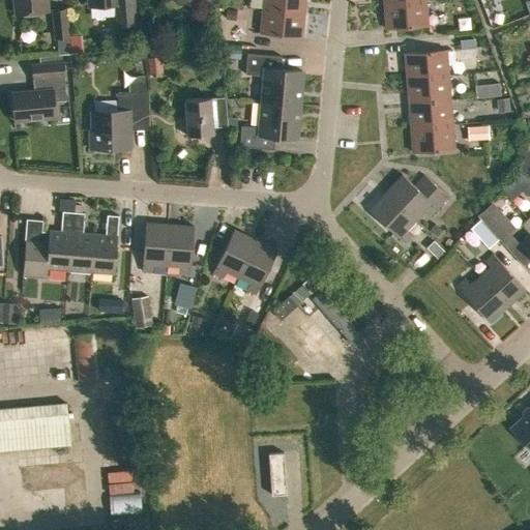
[(48,11),(46,0),(13,0),(16,15),(48,11)]
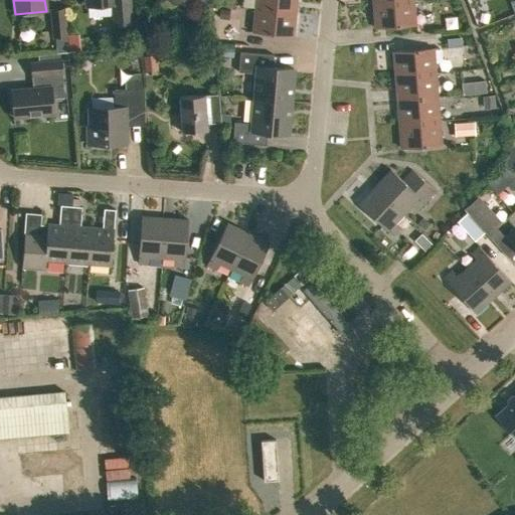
[(112,5),(114,25),(132,23),(130,0),(84,0),(87,7),(112,5)]
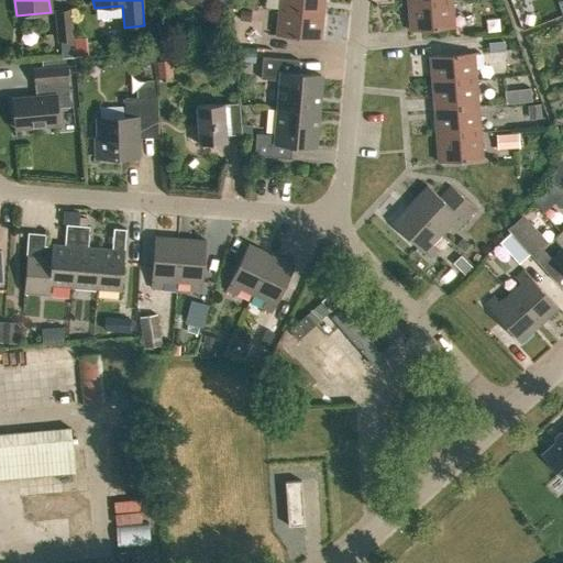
[(230,11),(229,0),(218,0),(219,11),(230,11)]
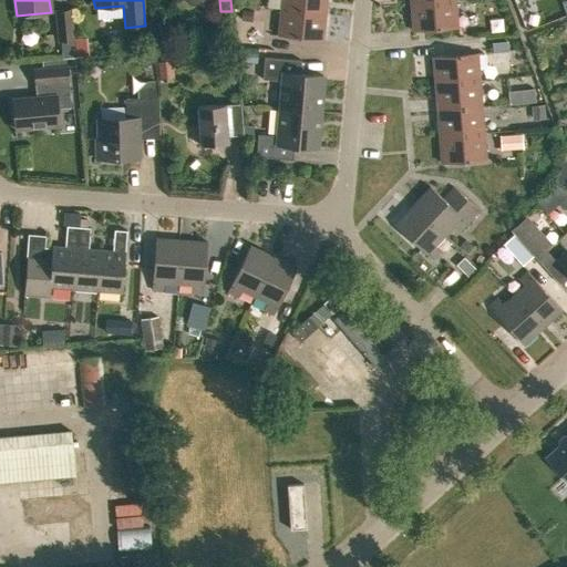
[(281,0),(281,9),(325,13),(326,0),(281,0)]
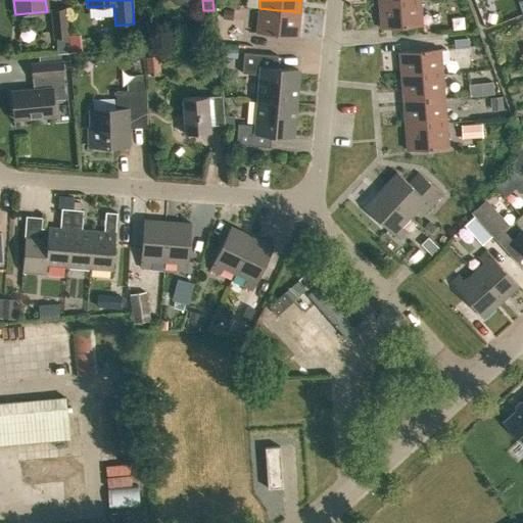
[(379,4),(381,30),(422,27),(420,1),(379,4)]
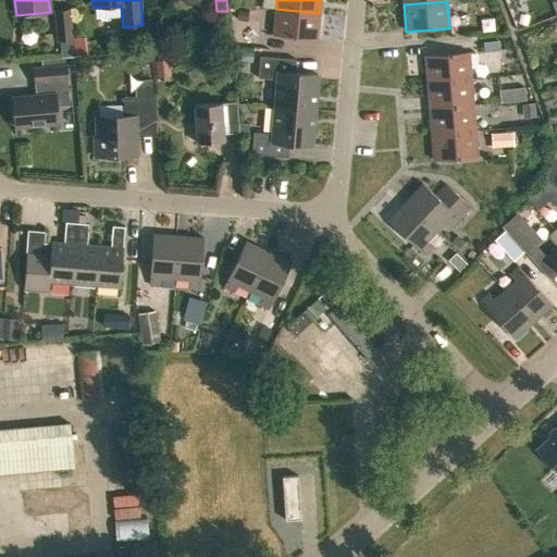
[(319,13),(276,9),(273,36),(317,40),(319,13)]
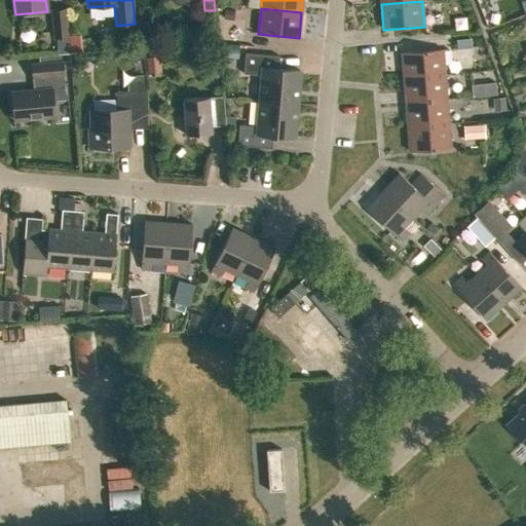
[(51,10),(54,38),(69,37),(66,9),(51,10)]
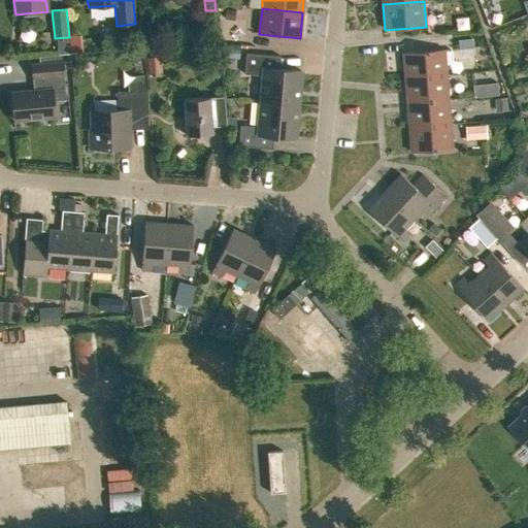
[(249,43),(249,21),(227,21),(226,43),(249,43)]
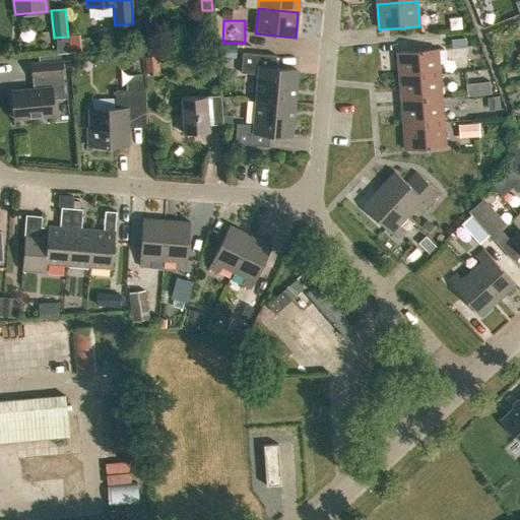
[(464,40),(451,41),(451,49),(465,48),(464,40)]
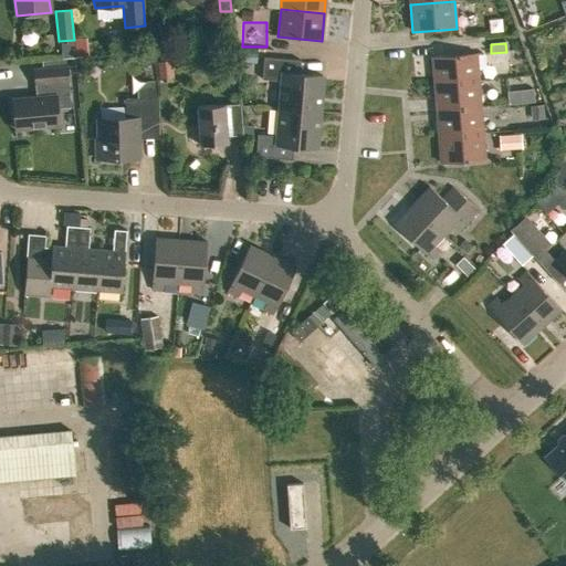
[(255,63),(257,50),(239,49),(238,62),(255,63)]
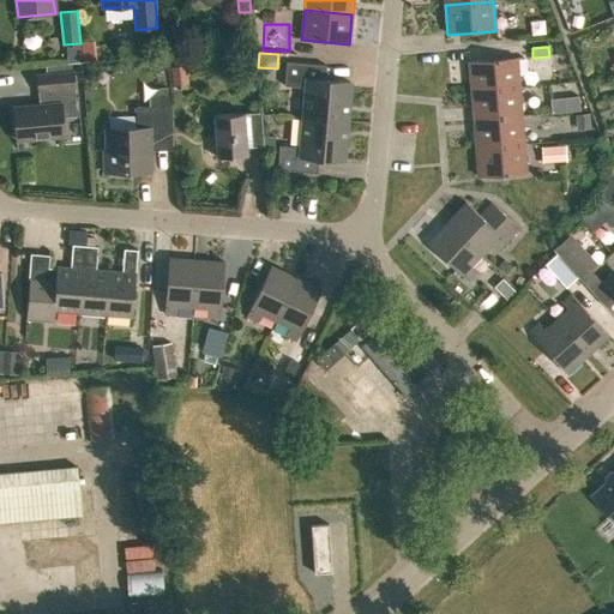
[(469,61),(471,91),(519,88),(517,58),(469,61)]
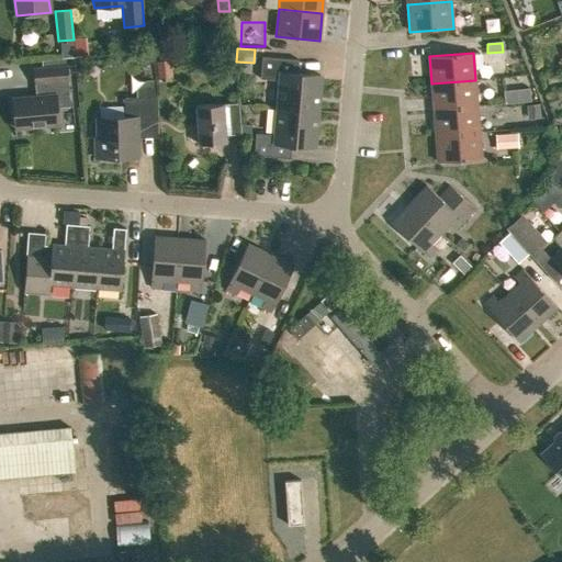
[(278,109),(317,112),(321,76),(298,74),(299,60),(262,57),(260,79),(280,81),(278,109)]
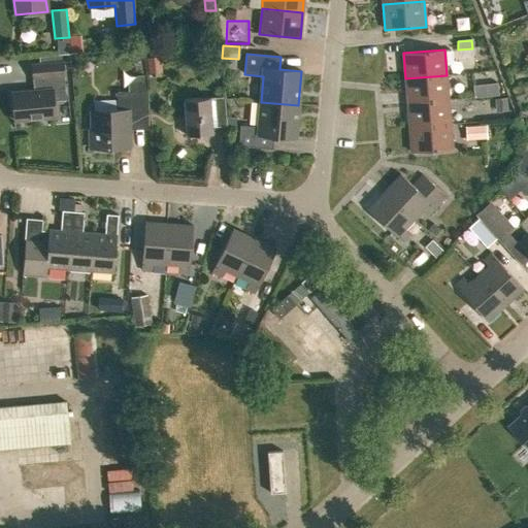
[(11,93),(13,121),(55,117),(54,101),(66,100),(63,63),(32,66),(33,78),(37,78),(38,91),(11,93)]
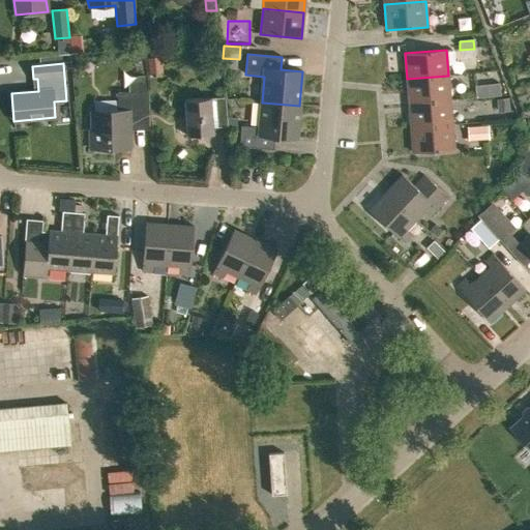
[(407,79),(409,104),(449,100),(448,76),(407,79)]
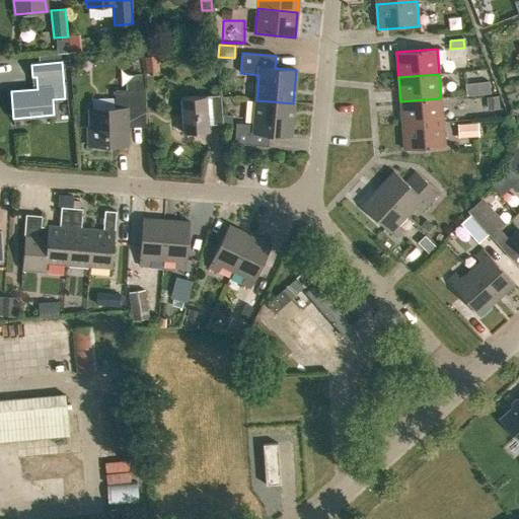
[(87,128),(87,147),(128,146),(127,120),(145,120),(145,89),(115,90),(116,108),(89,109),(89,128),(87,128)]
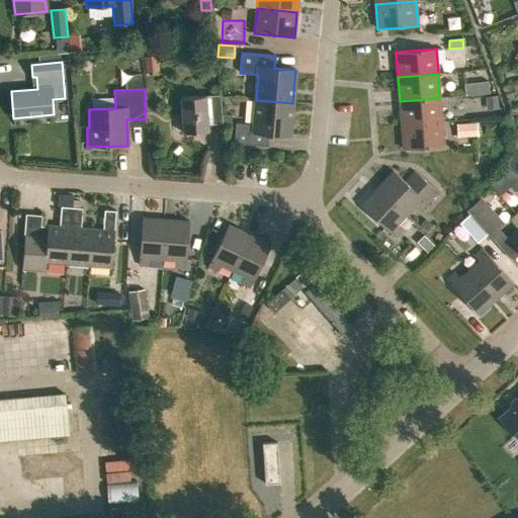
[(221,95),(180,98),(183,134),(208,132),(207,125),(222,124),(221,95)]
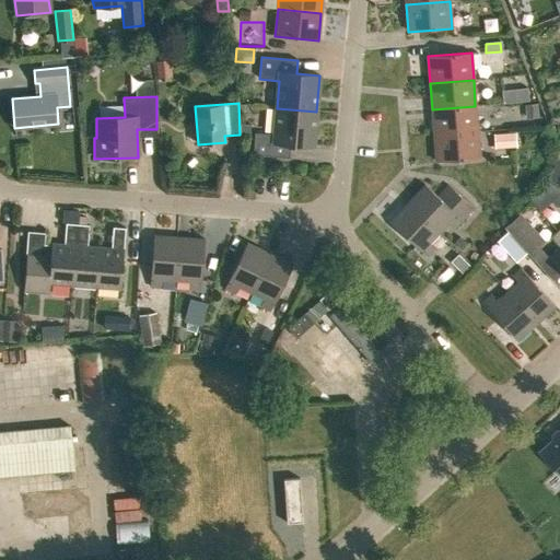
[(536,104),(522,105),(523,119),(536,118),(536,104)]
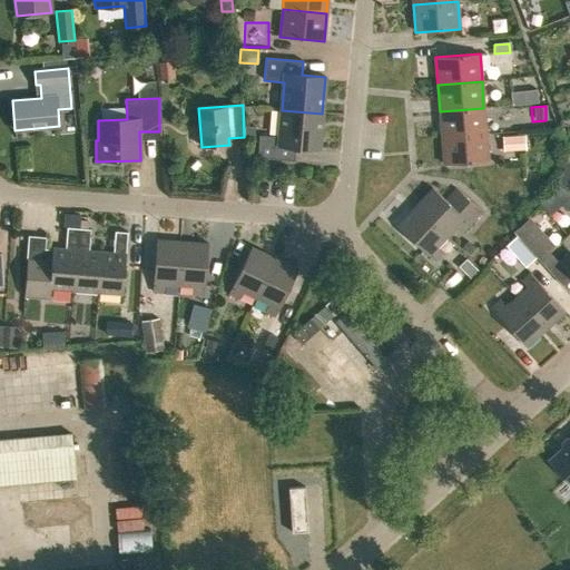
[(440,111),(442,138),(485,134),(483,108),(440,111)]
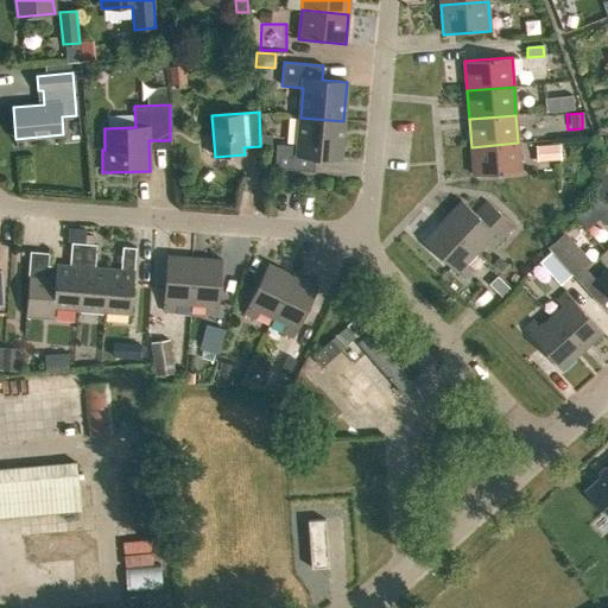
[(274,169),(314,172),(315,157),(340,159),(343,121),(301,118),(298,147),(277,145),(274,169)]
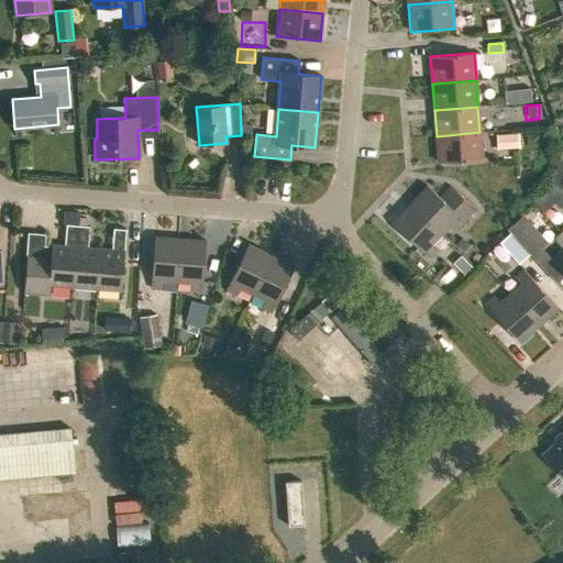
[(437,136),(439,163),(482,159),(479,132),(437,136)]
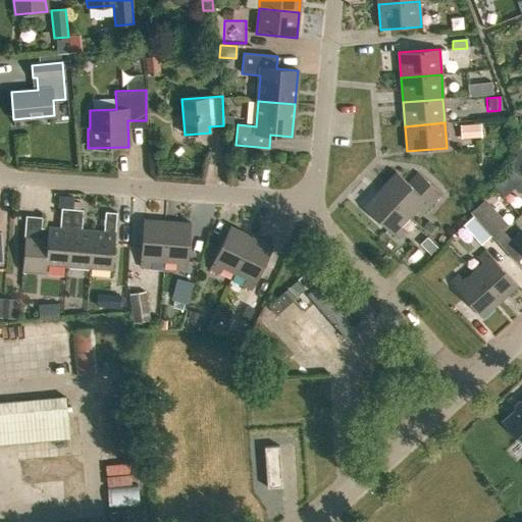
[(459,123),(460,138),(481,137),(480,122),(459,123)]
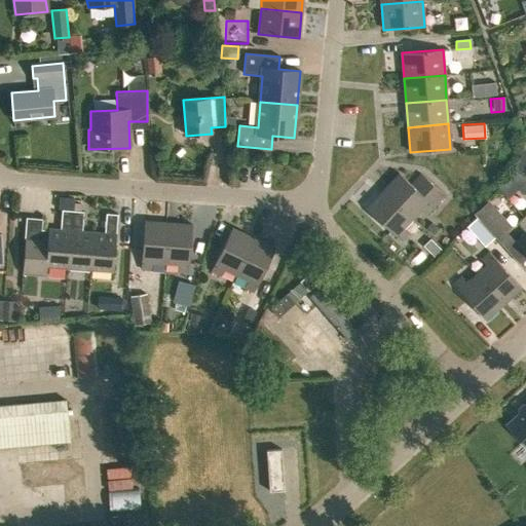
[(382,191),(412,219),(421,210),(426,215),(444,196),(421,175),(411,185),(399,174),(382,191)]
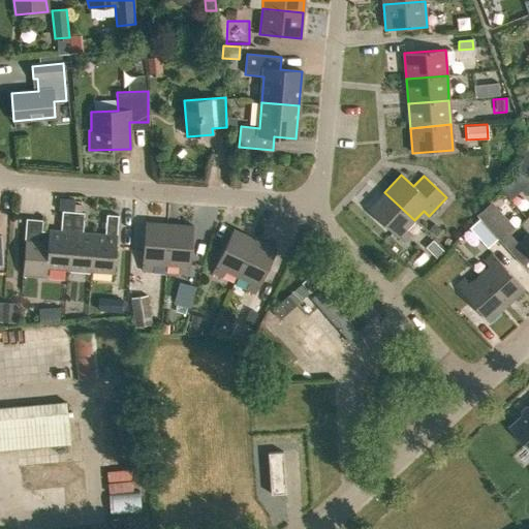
[(528,180),(520,175),(512,185),(528,195),(528,180)]
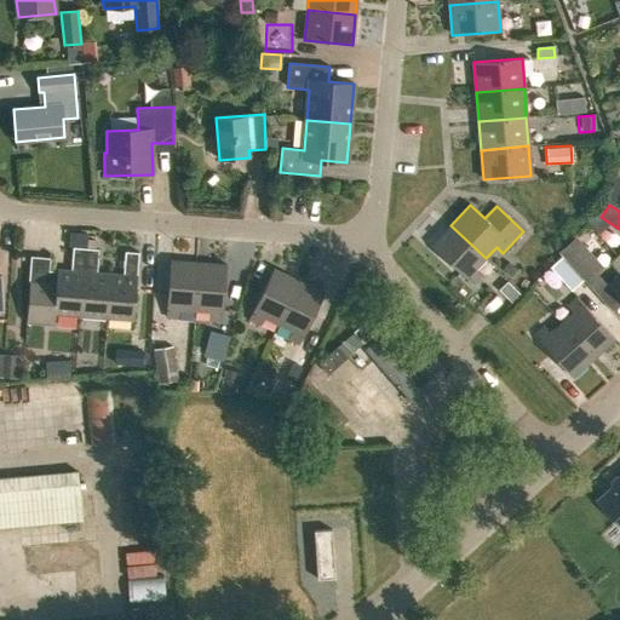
[(475,270),(486,258),(451,225),(431,246),(472,285),(482,275),(475,270)]
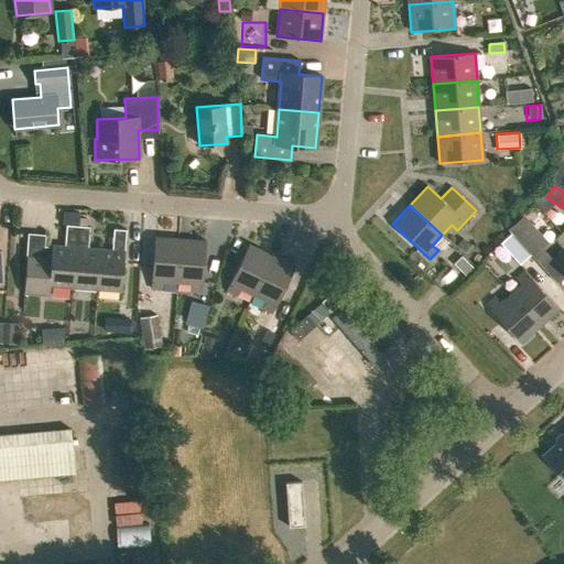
[(513,236),(538,262),(549,252),(524,225),(513,236)]
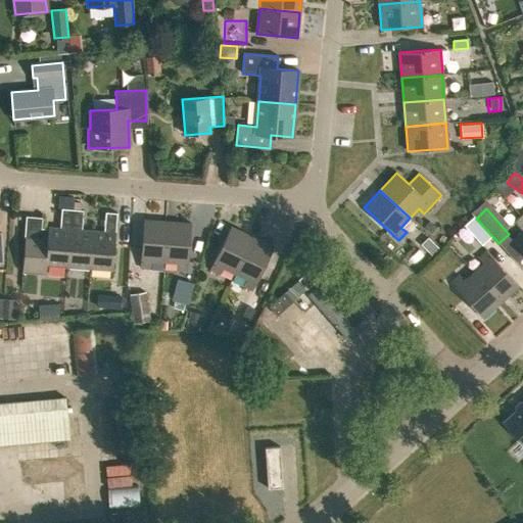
[(56,229),(53,266),(83,268),(85,231),(82,231),(83,210),(61,209),(59,229),(56,229)]
